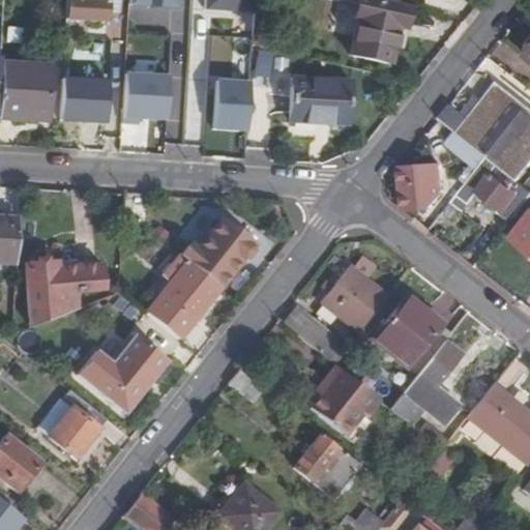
[(108,0),(65,0),(65,19),(107,21),(108,0)]
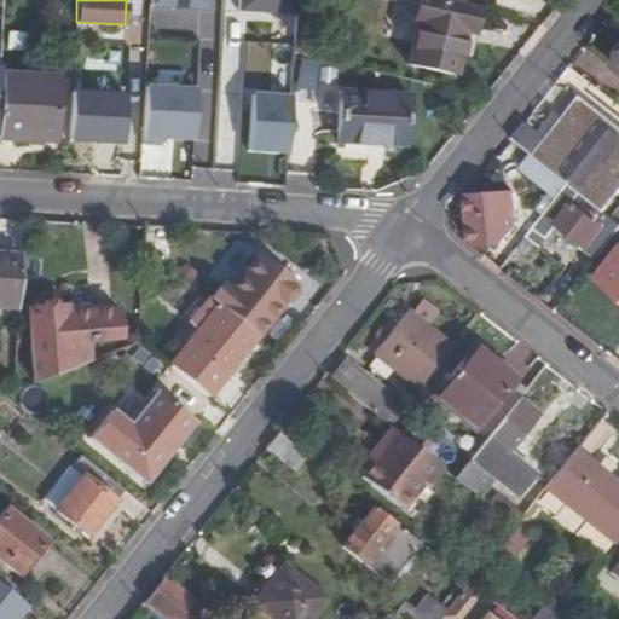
[(195,71),(244,75),(244,69),(253,69),(254,30),(246,30),(246,6),(246,0),(196,0),(196,4),(197,4),(195,71)]
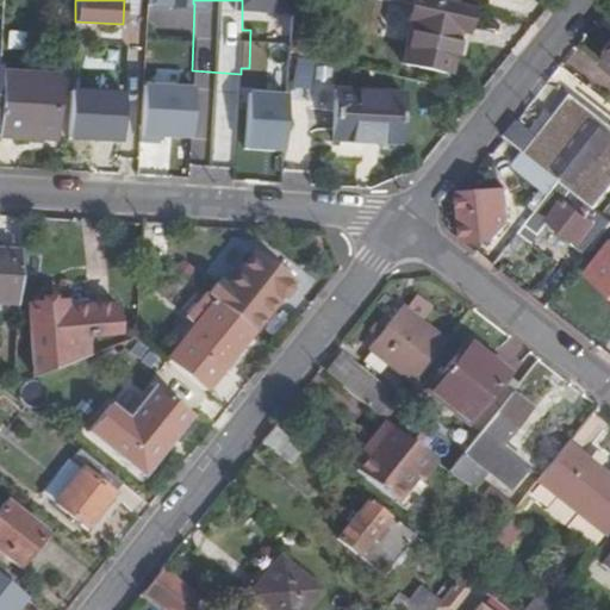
[(267,0),(267,7),(266,36),(290,38),(292,0),(267,0)]
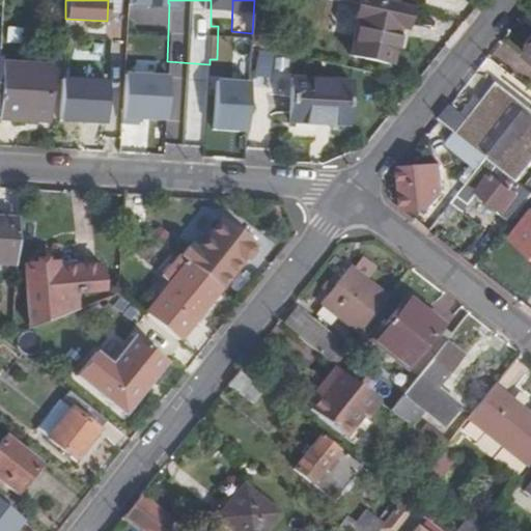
[(358,20),(351,55),(389,64),(397,29),(404,30),(410,7),(376,0),(357,0),(354,19),(358,20)]
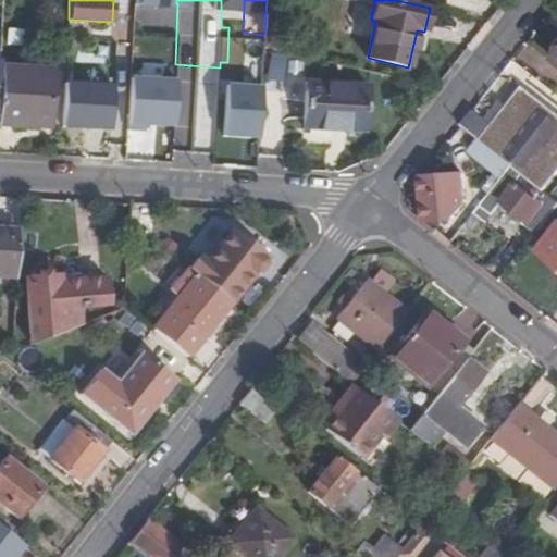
[(285,50),(286,16),(265,15),(264,49),(285,50)]
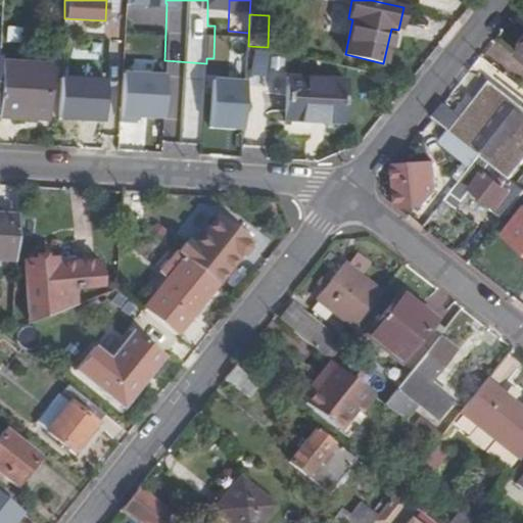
[(0,115),(46,119),(49,65),(0,62),(0,64),(0,115)]
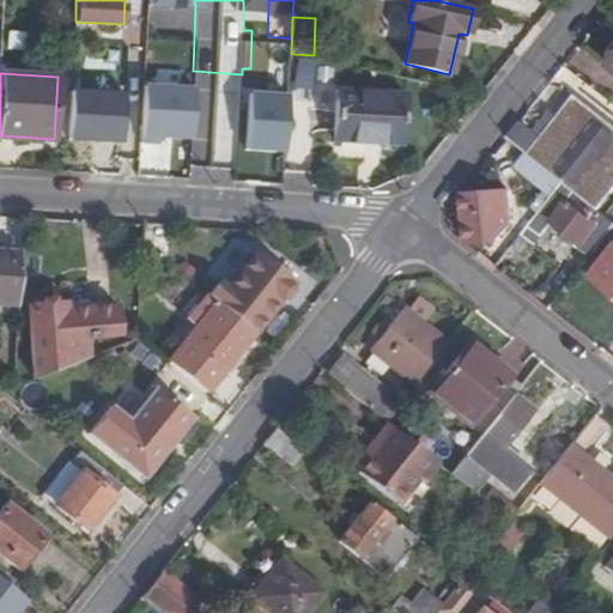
[(158,105),(182,107),(183,87),(150,86),(147,117),(157,119),(158,105)]
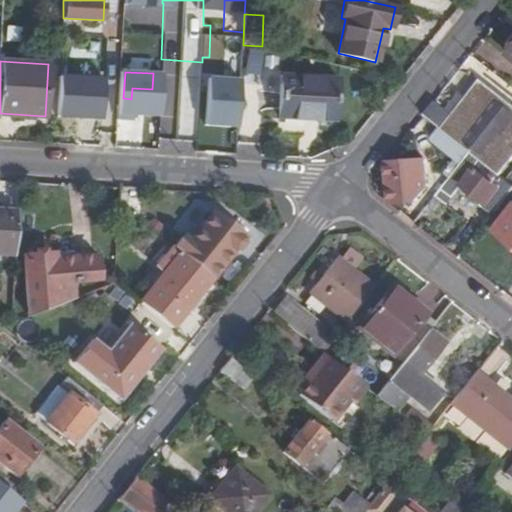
[(207,74),(205,124),(241,126),(243,76),(207,74)]
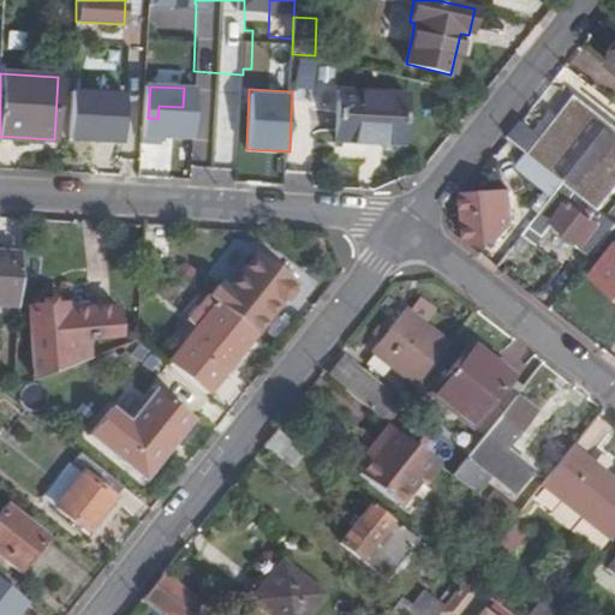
[(406,94),(338,90),(335,135),(380,137),(378,143),(404,144),(406,94)]
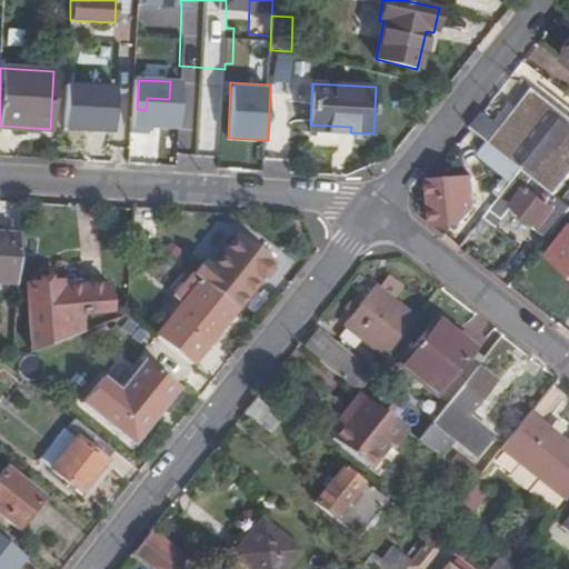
[(483,112),(471,127),(489,141),(523,169),(556,193),(568,176),(568,116),(533,88),(502,128),(483,112)]
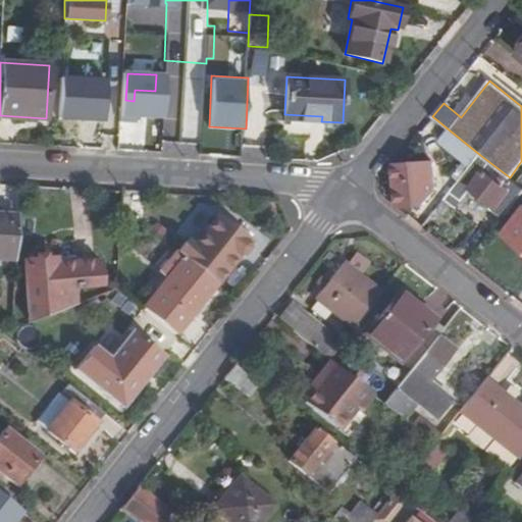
[(120,106),(96,105),(95,120),(98,120),(96,149),(118,150),(120,106)]
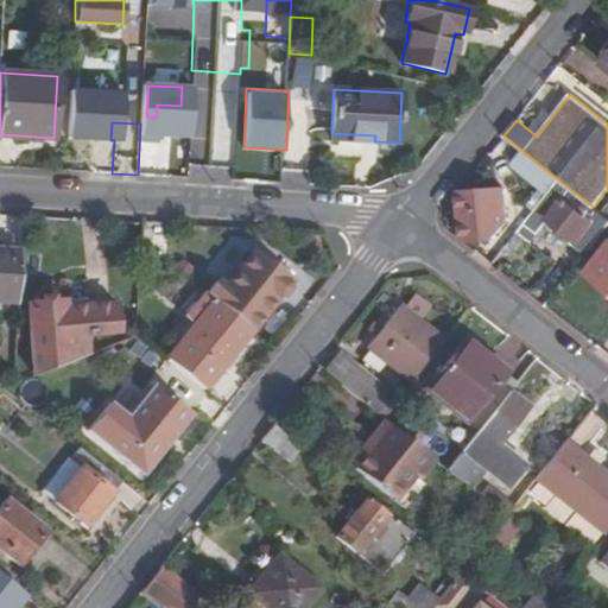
[(523,151),(511,165),(542,189),(527,207),(534,211),(559,181),(523,151)]
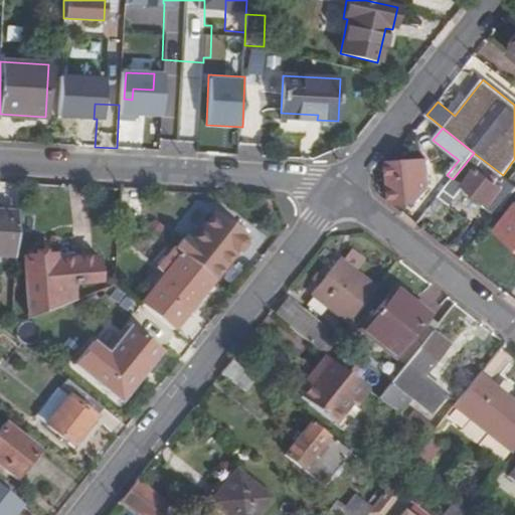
[(439,197),(448,204),(461,190),(468,195),(472,191),(466,186),(478,170),(502,188),(490,204),(489,203),(486,207),(495,214),(514,189),(514,185),(503,175),(474,153),(453,179),(439,197)]
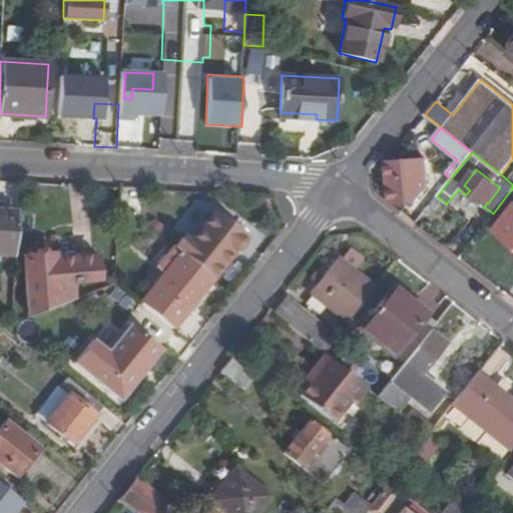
[(428,186),(425,158),(387,162),(391,203),(417,200),(428,186)]
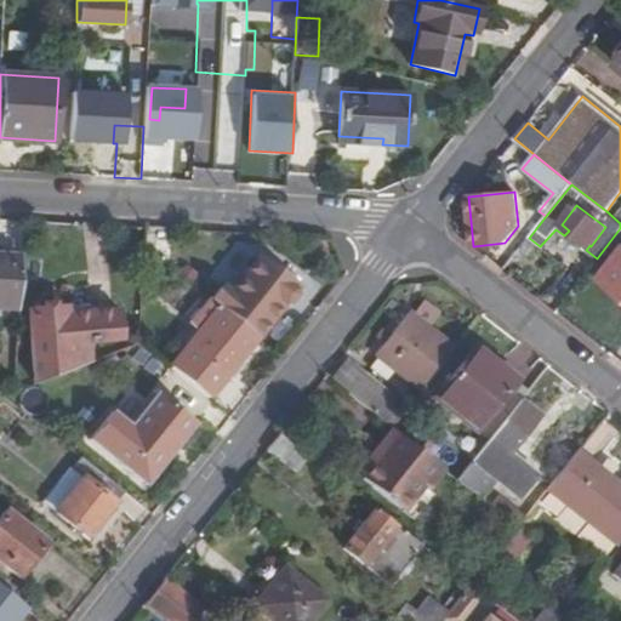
[(605,227),(576,205),(562,224),(569,231),(590,245),(591,246),(605,227)]
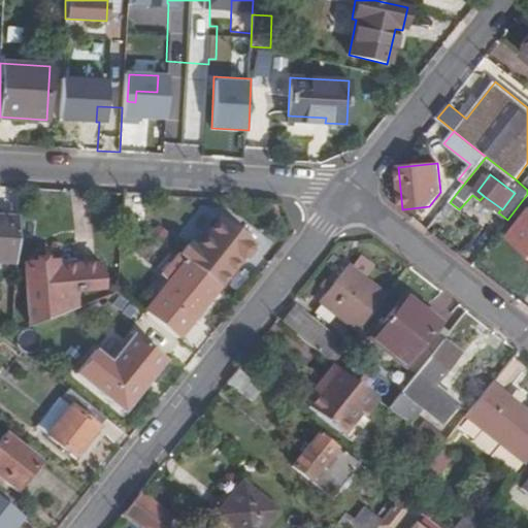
[(527,215),(510,237),(527,251),(527,215)]
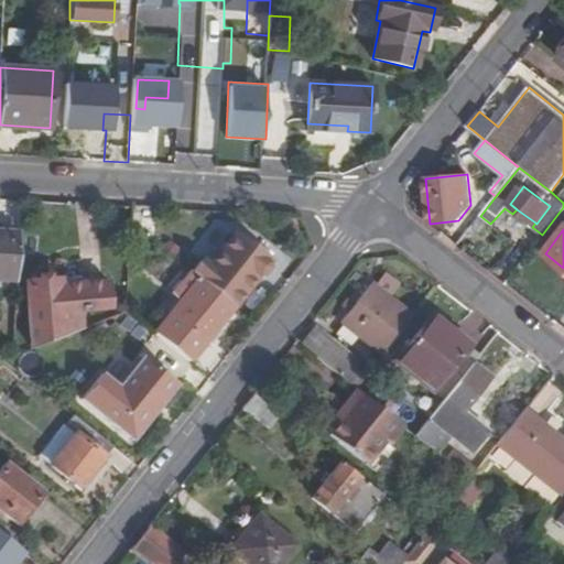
[(19,232),(0,231),(0,278),(15,280),(19,232)]
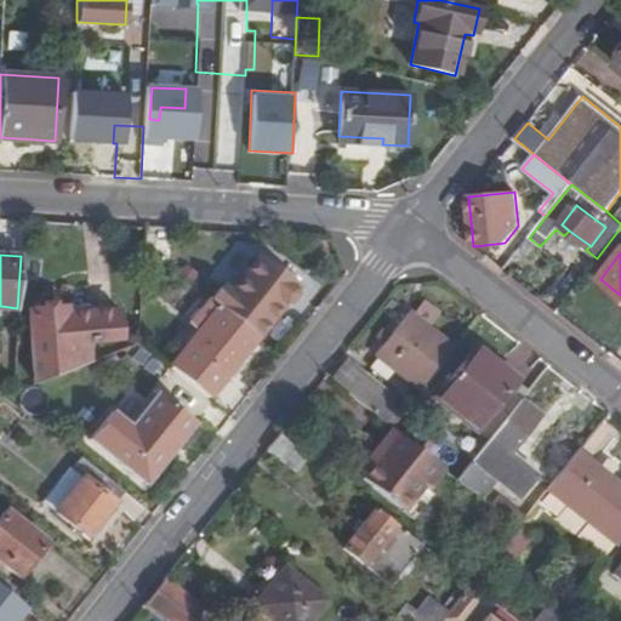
[(272,268),(257,256),(229,292),(221,286),(210,300),(218,307),(257,336),(283,305),(289,303),(295,296),(295,289),(296,288),(281,275),(272,268)]
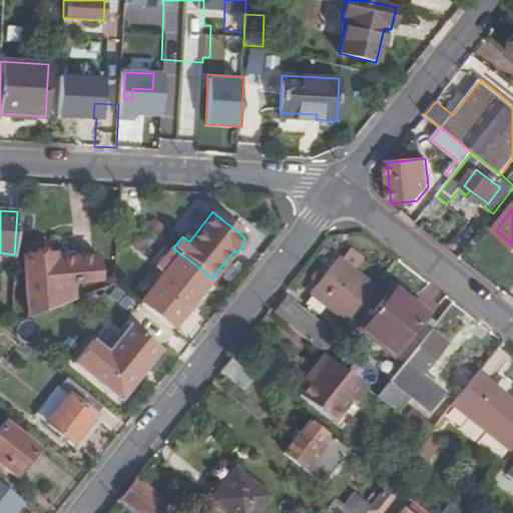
[(228,216),(224,221),(232,227),(236,222),(228,216)]
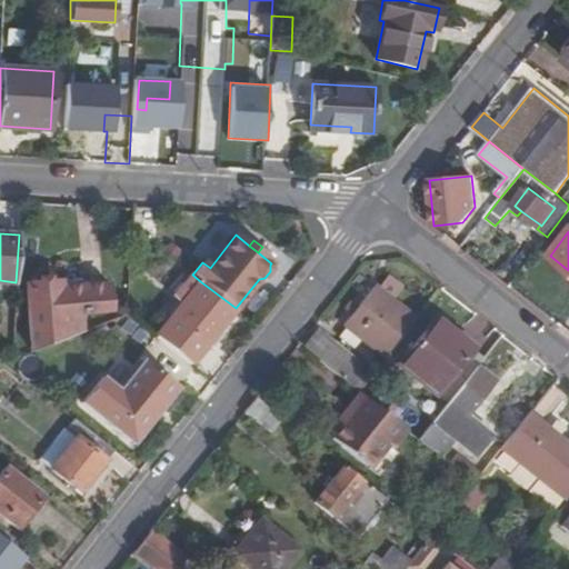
[(177,296),(183,301),(200,281),(192,275),(177,296)]
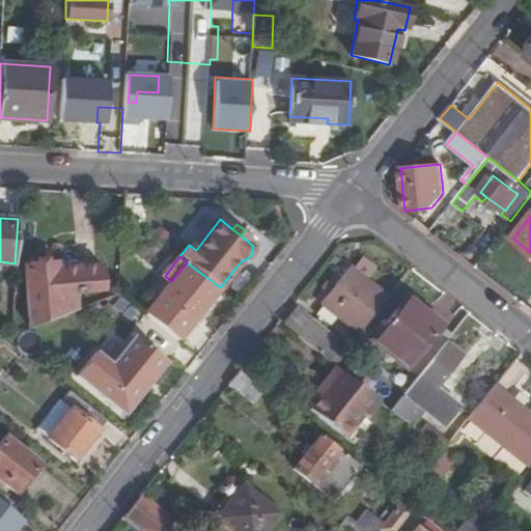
[(362,259),(353,271),(365,281),(374,269),(362,259)]
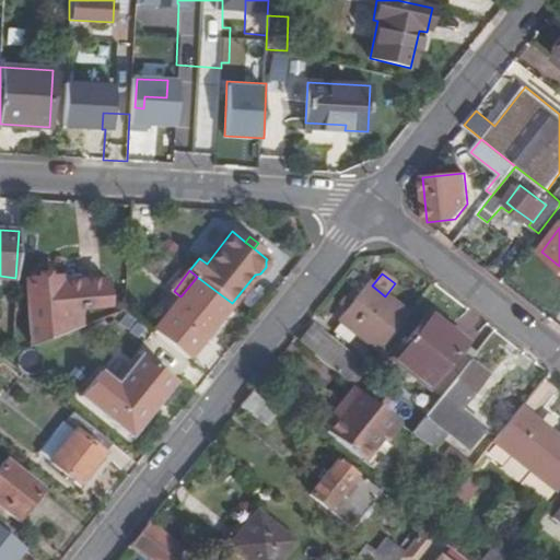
[(0,276),(0,287),(15,289),(15,278),(0,276)]
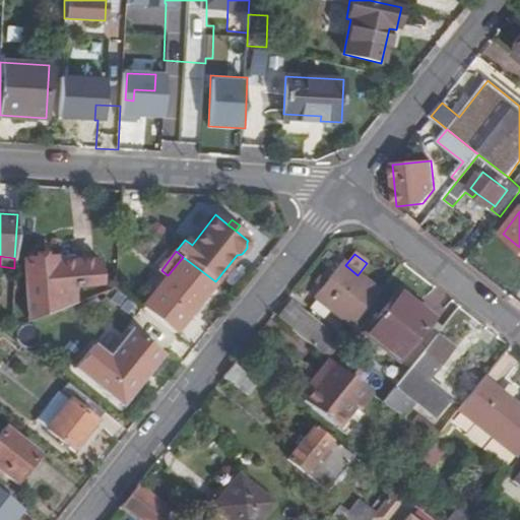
[(24,266),(55,263),(54,257),(23,260),(24,266)]
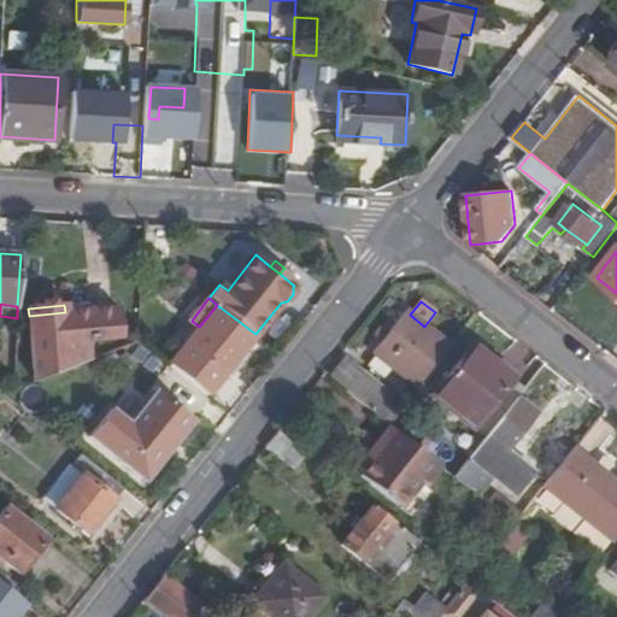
[(223,374),(256,334),(217,305),(199,327),(169,366),(200,392),(218,369),(223,374)]
